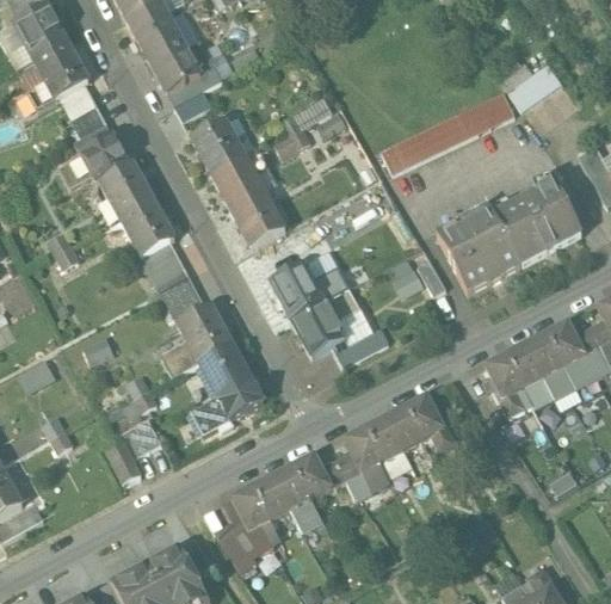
[(43,1),(42,0),(7,0),(17,16),(43,1)]
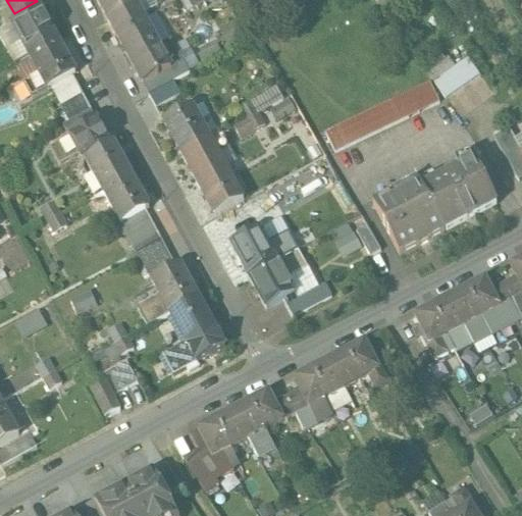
[(99,0),(116,32),(144,16),(135,0),(99,0)]
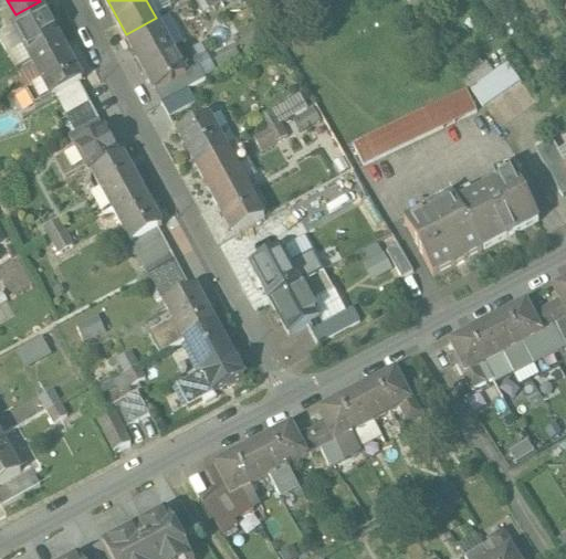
[(197,0),(202,9),(216,2),(215,0),(197,0)]
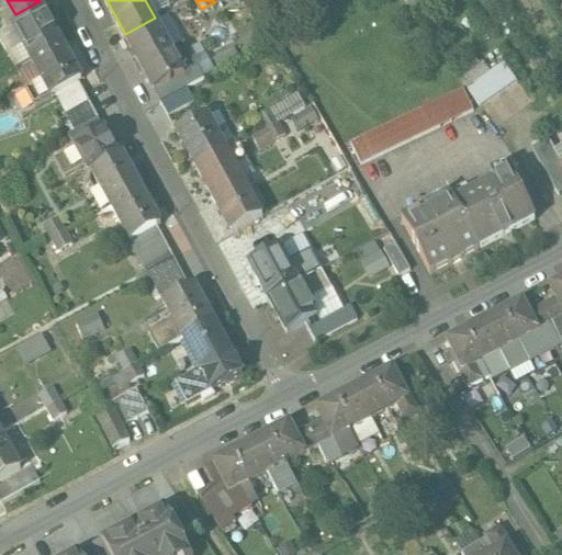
[(408,0),(416,11),(434,0),(408,0)]
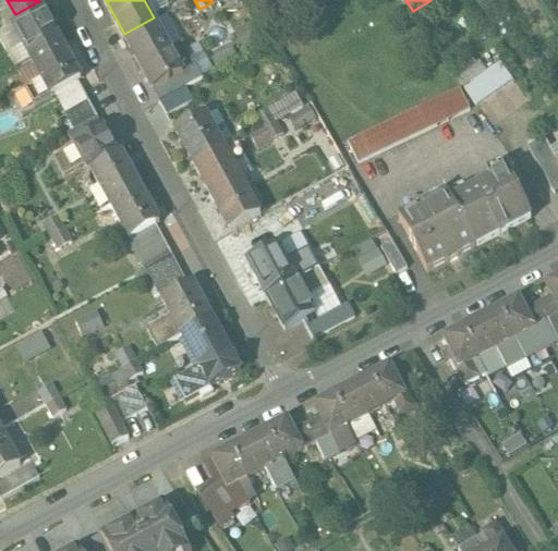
[(61,40),(43,5),(12,22),(32,57),(61,40)]
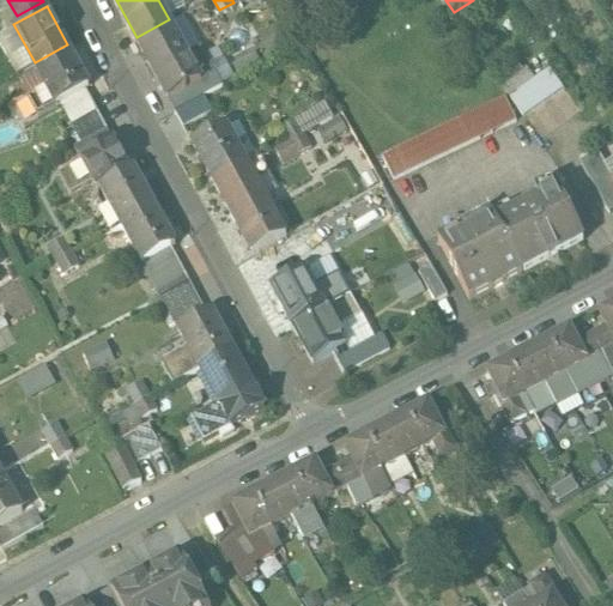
[(187,50),(169,19),(137,37),(168,95),(190,83),(198,96),(222,82),(200,42),(187,50)]
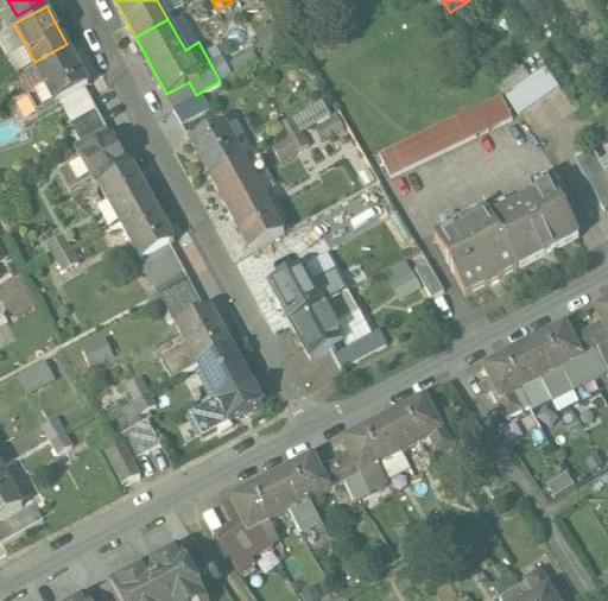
[(67,44),(35,62),(55,100),(88,82),(67,44)]
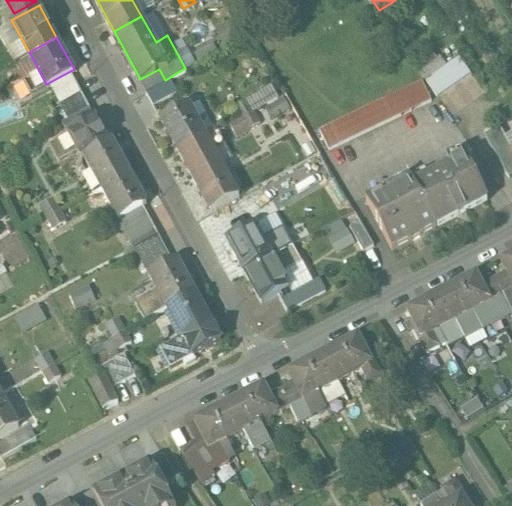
[(446,64),(439,54),(420,67),(438,94),(471,70),(459,54),(446,64)]
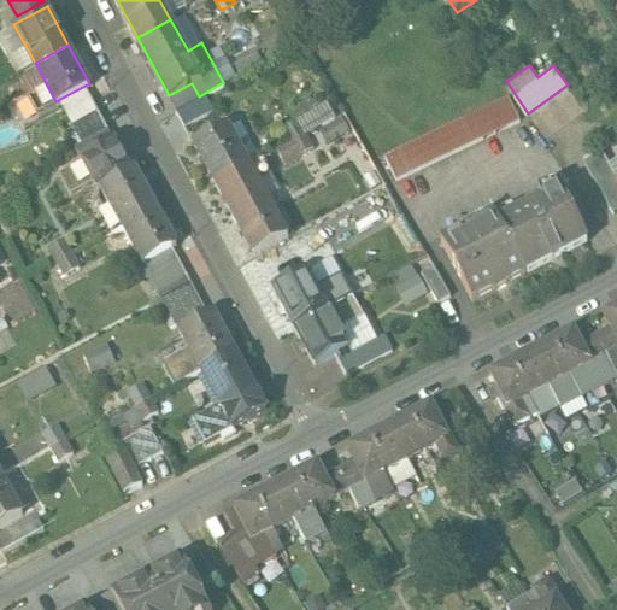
[(192,83),(169,95),(176,109),(199,97),(192,83)]
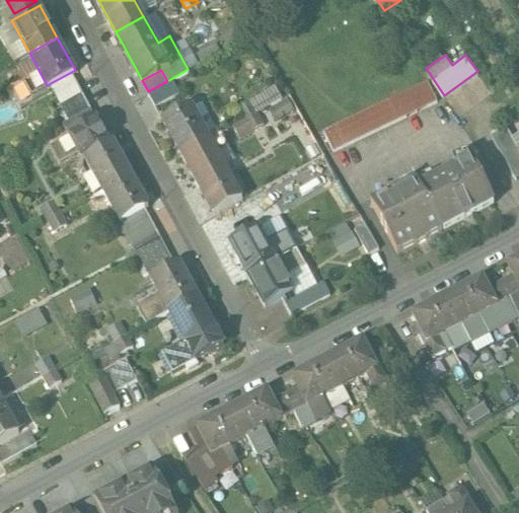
[(428,79),(376,102),(386,123),(438,99),(428,79)]
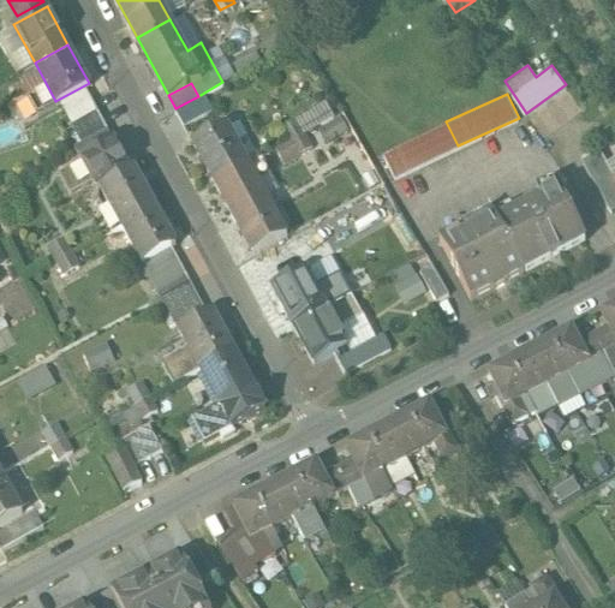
[(297,117),(282,124),(290,138),(304,130),(297,117)]
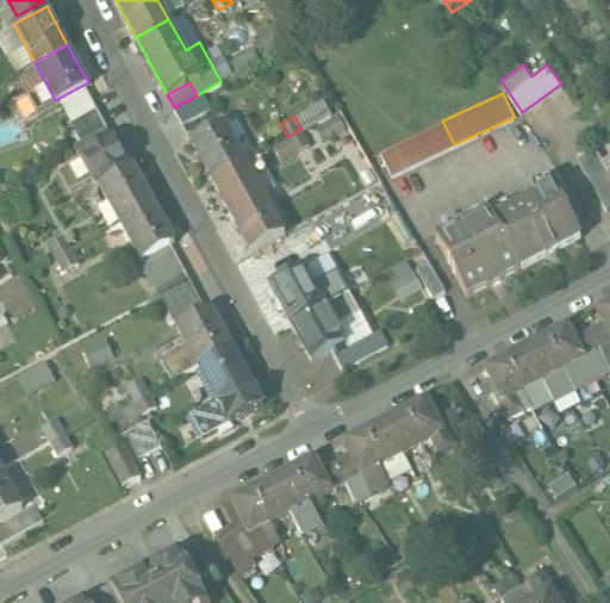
[(224,120),(192,138),(212,176),(246,159),(224,120)]
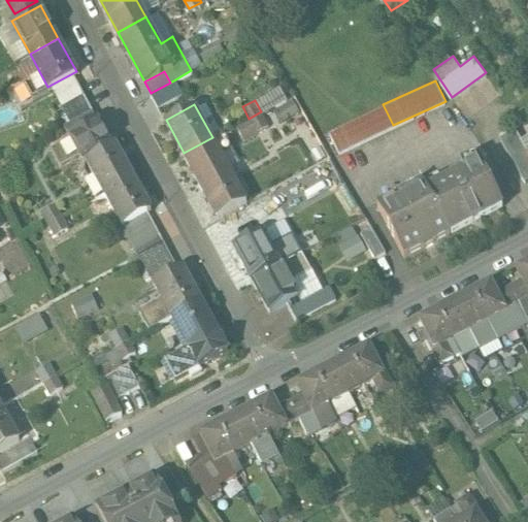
[(383,104),(330,129),(339,150),(393,125),(383,104)]
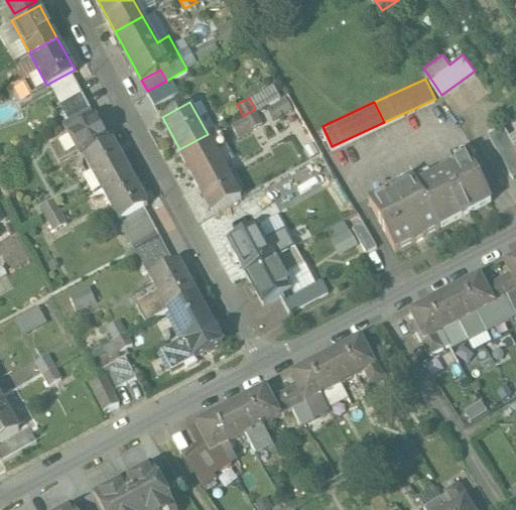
[(90,106),(62,120),(69,131),(96,116),(90,106)]
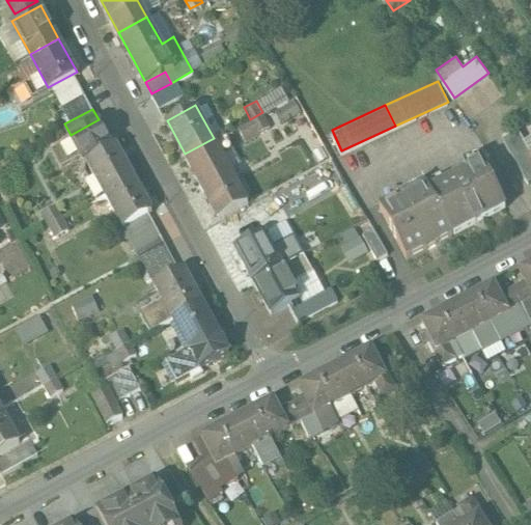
[(262,112),(250,119),(256,131),(270,125),(262,112)]
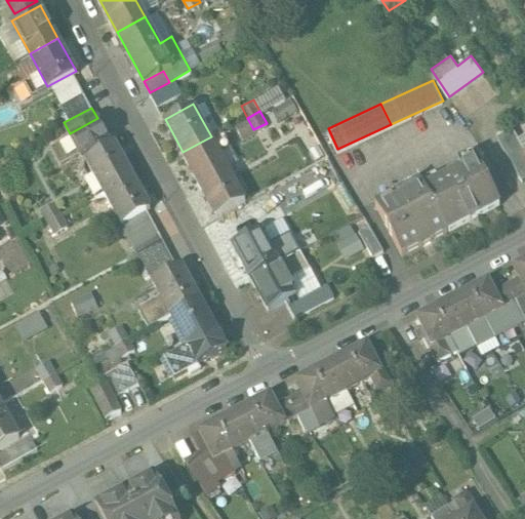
[(70,133),(50,144),(59,162),(79,152),(83,158),(86,156),(111,143),(97,118),(70,133)]
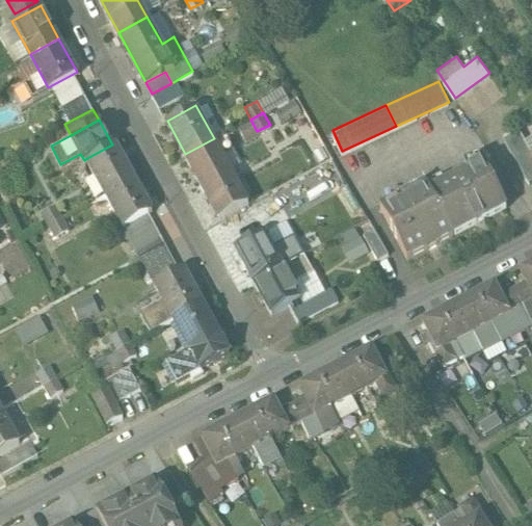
[(531,150),(520,129),(505,138),(529,181),(531,179),(531,150)]
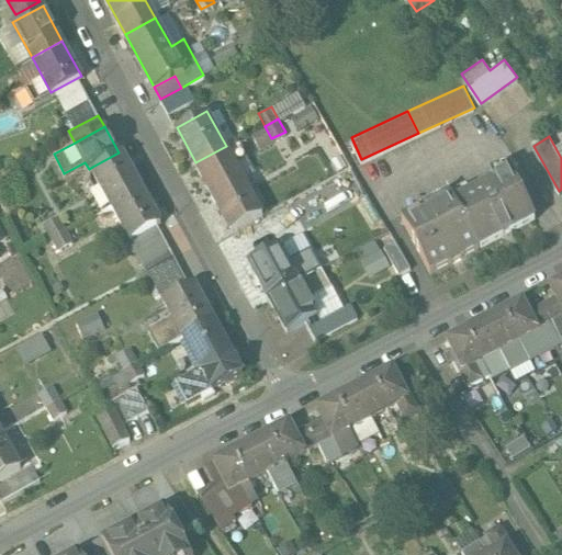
[(226,146),(195,162),(215,197),(218,196),(245,182),(243,177),(254,171),(237,140),(226,146)]
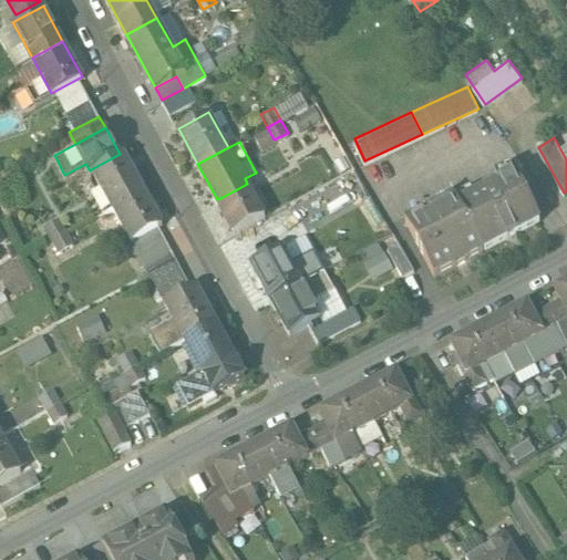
[(120,154),(93,168),(112,204),(143,187),(123,152),(120,154)]
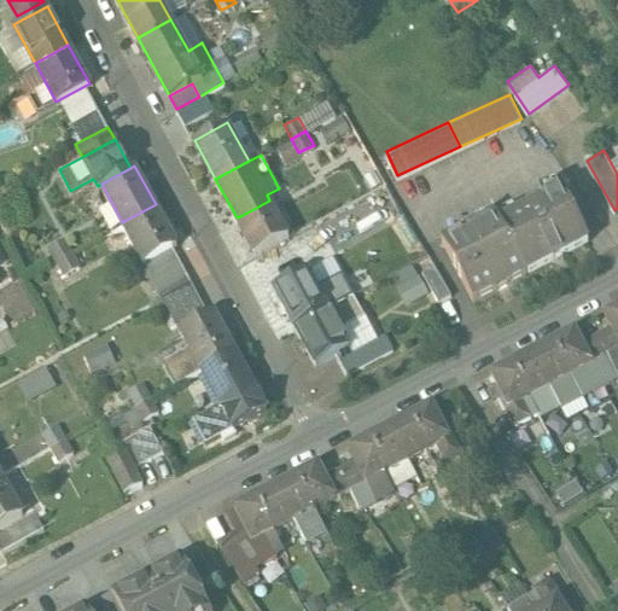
[(500,217),(499,217),(525,269),(588,237),(560,186),(500,217)]
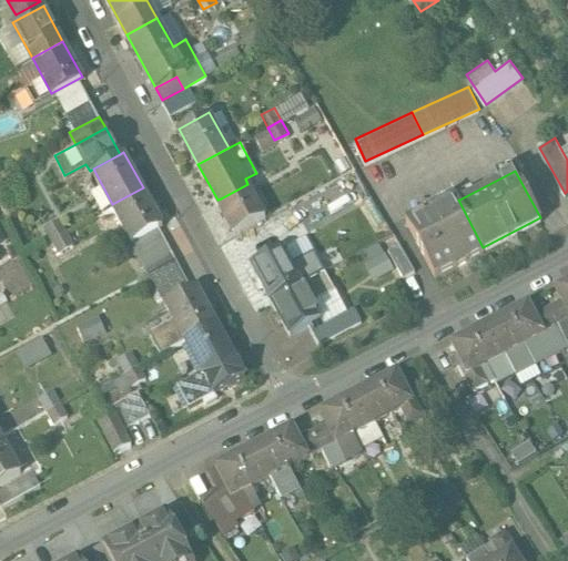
[(247,184),(221,199),(239,230),(265,215),(247,184)]
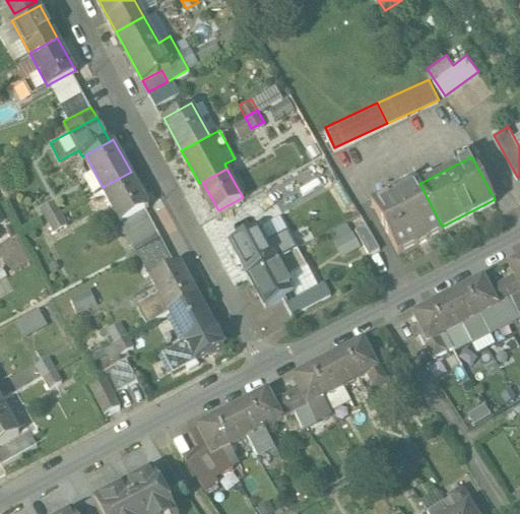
[(131,172),(103,187),(121,219),(148,204),(131,172)]
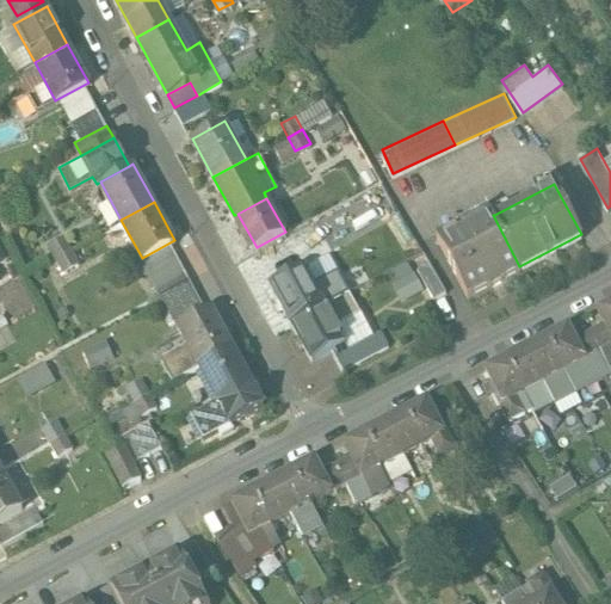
[(489,205),(436,234),(467,294),(519,266),(493,215),(494,215),(489,205)]
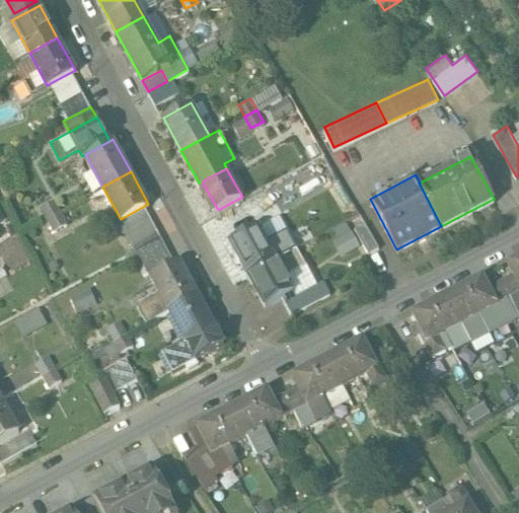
[(54,198),(42,205),(48,217),(60,210),(54,198)]
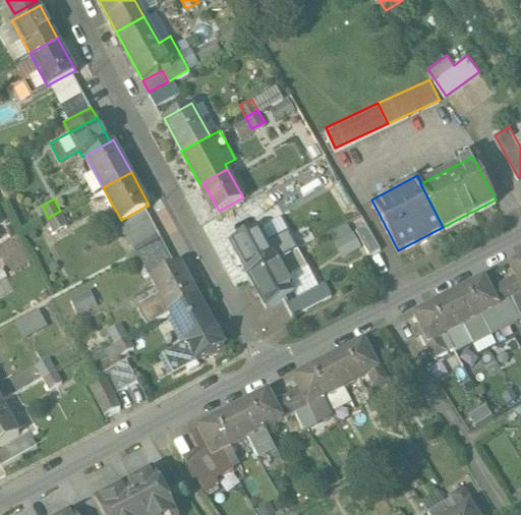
[(60,211),(48,218),(54,229),(66,223),(60,211)]
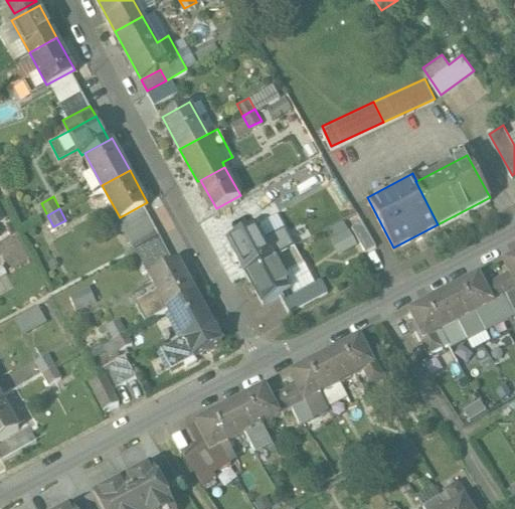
[(146,208),(122,221),(135,245),(159,232),(146,208)]
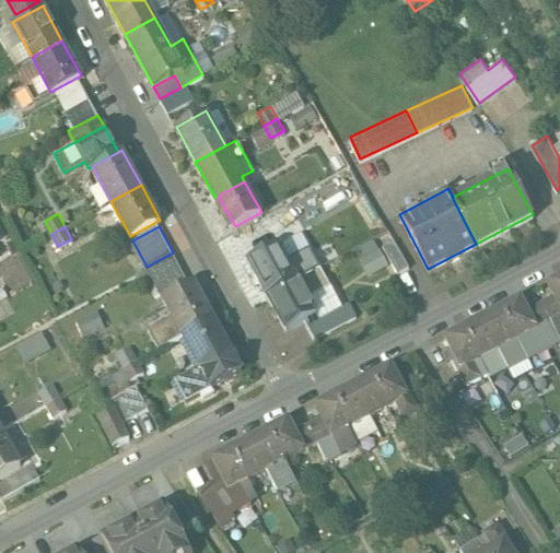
[(394,238),(382,245),(397,271),(409,265),(394,238)]
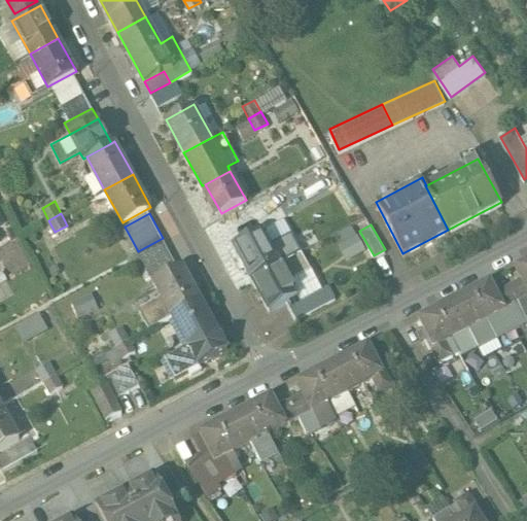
[(261,229),(233,244),(251,277),(280,262),(261,229)]
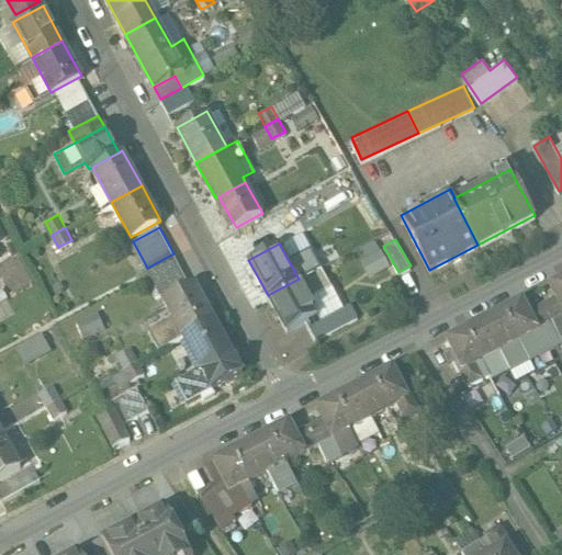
[(360,260),(370,275),(390,264),(381,248),(360,260)]
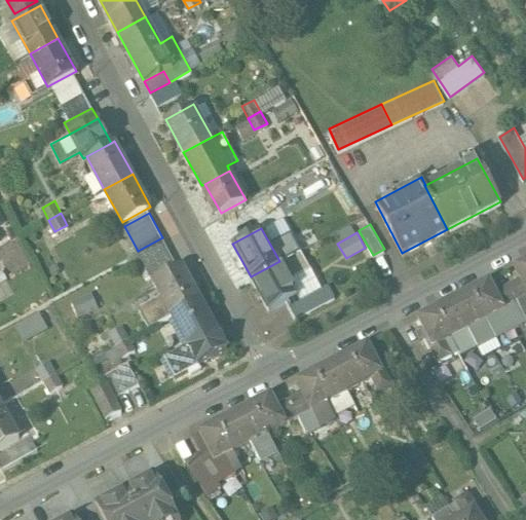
[(162,237),(138,251),(153,280),(178,266),(162,237)]
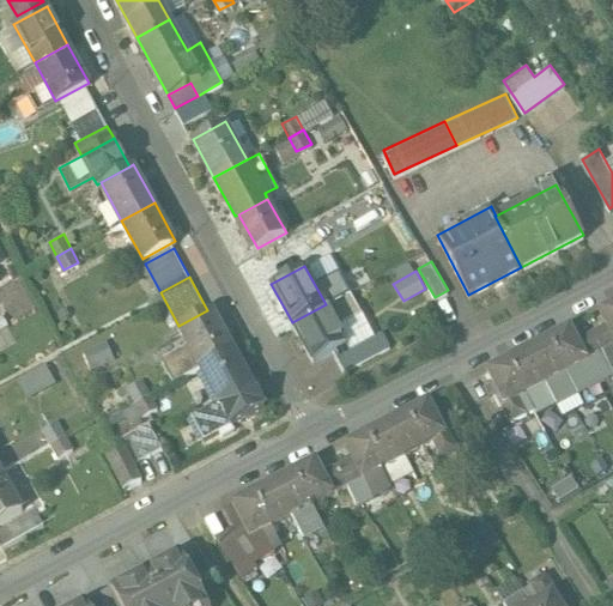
[(612,301),(600,308),(607,322),(592,331),(601,349),(612,370),(612,301)]
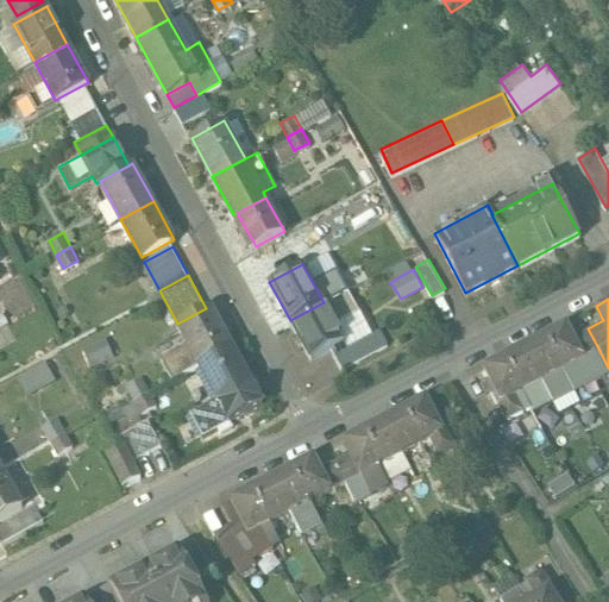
[(324,302),(290,320),(311,358),(344,340),(324,302)]
